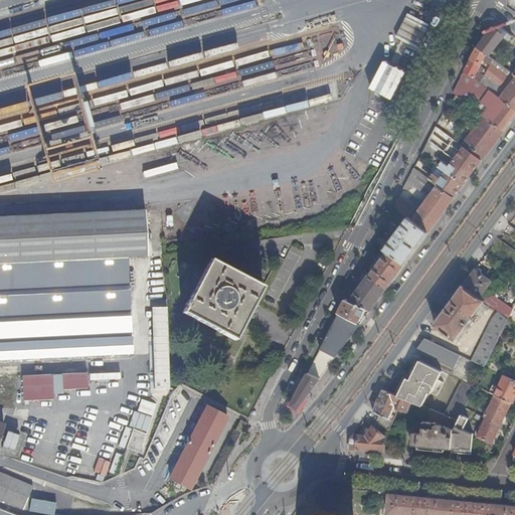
[(390,63),(385,61),(372,91),(395,101),(432,24),(408,13),(396,38),(401,40),(390,63)]
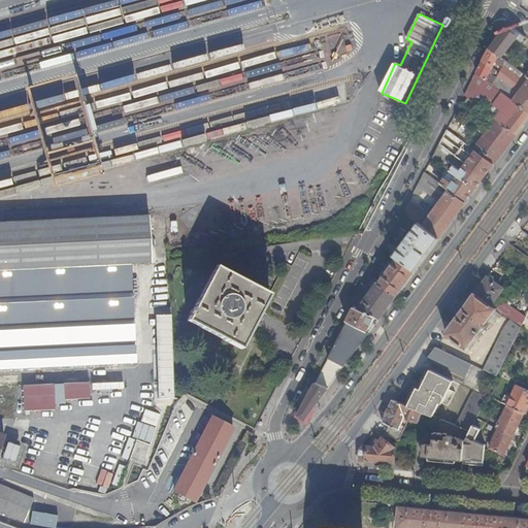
[(492,50),(506,61),(521,41),(525,36),(514,28),(506,29),(492,50)]
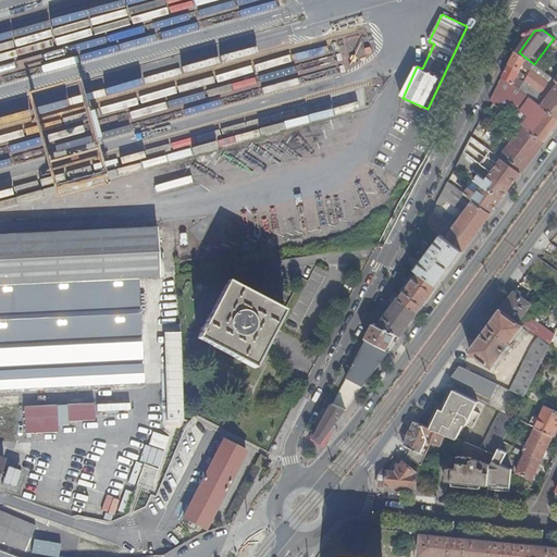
[(519,52),(517,51),(510,64),(520,72),(524,64),(532,70),(534,64),(519,52)]
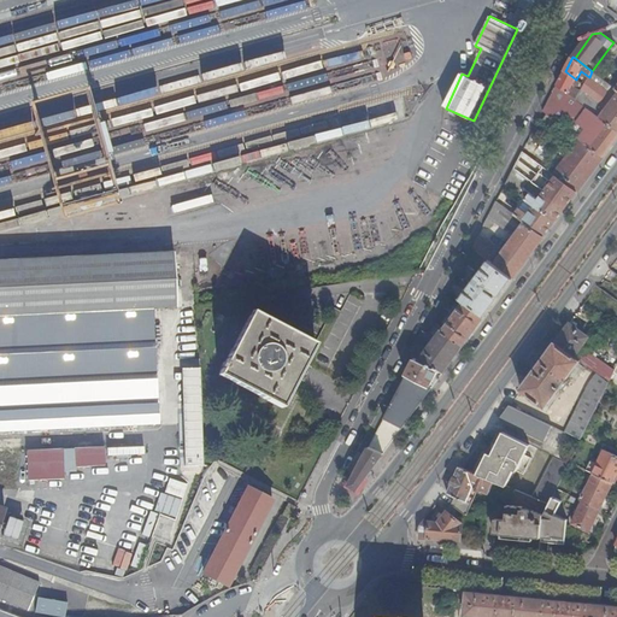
[(558,84),(577,99),(581,93),(581,92),(573,87),(576,80),(565,71),(558,84)]
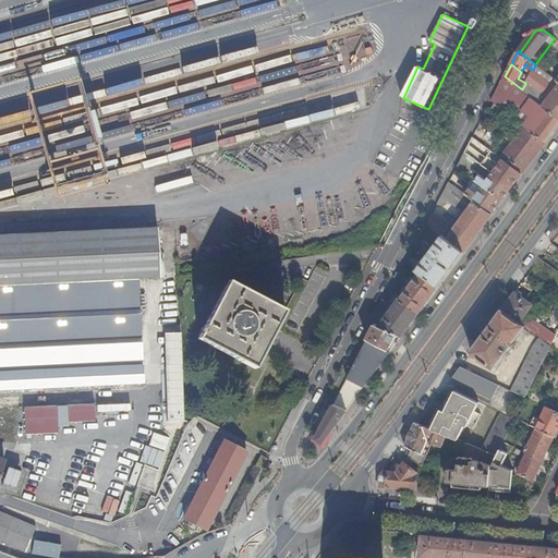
[(522,89),(557,116),(557,81),(535,64),(533,70),(552,84),(542,97),(525,84),(522,89)]
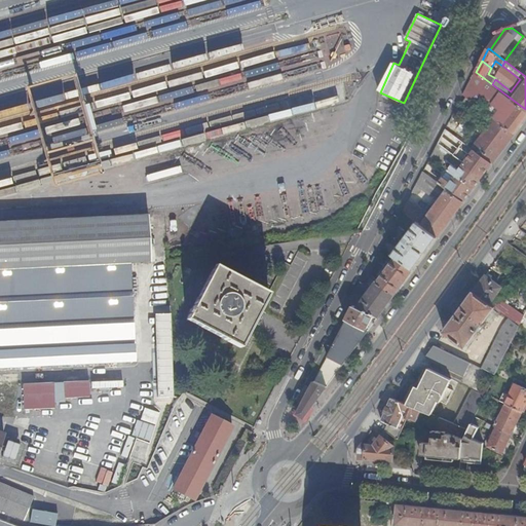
[(495,119),(515,134),(525,117),(525,109),(492,84),(476,72),(463,96),(466,98),(479,107),(495,119)]
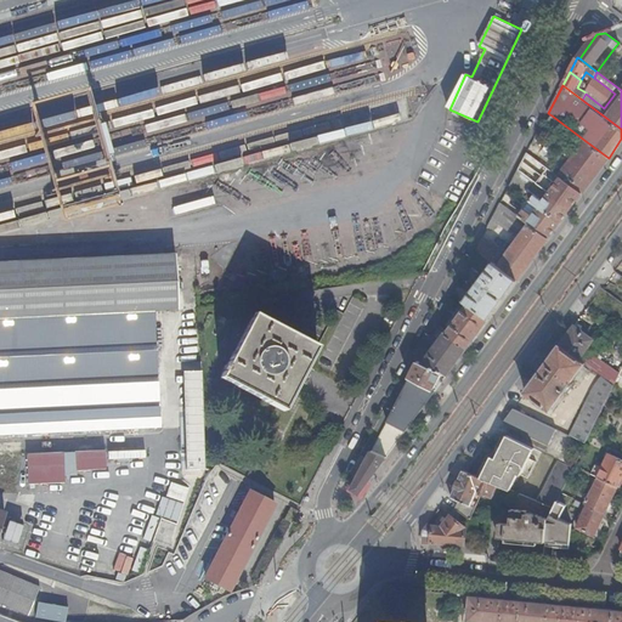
[(561,134),(566,126),(552,116),(547,123),(561,134)]
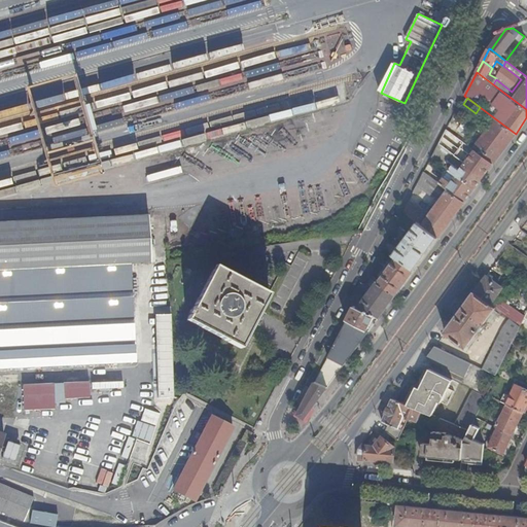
[(485,134),(504,149),(516,134),(496,119),(485,134)]
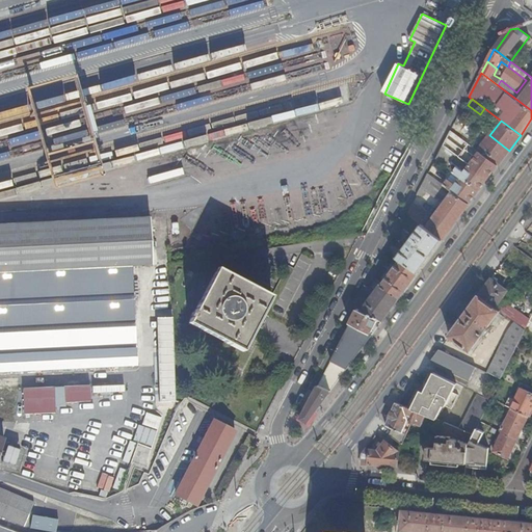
[(444,144),(456,154),(466,141),(451,130),(444,144)]
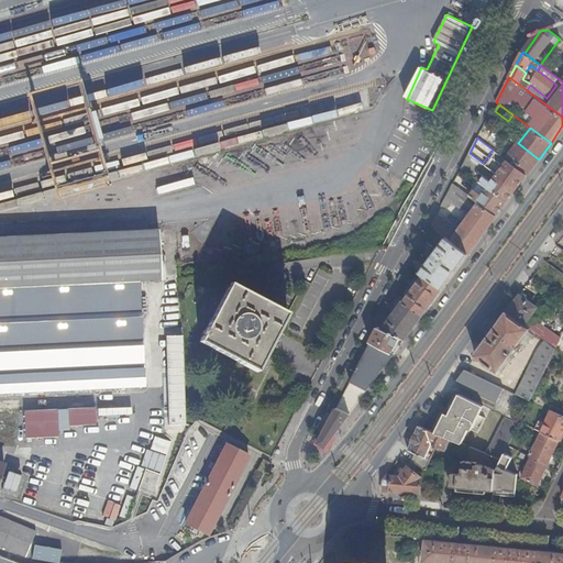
[(507,161),(527,175),(539,159),(518,143),(506,159),(507,161)]
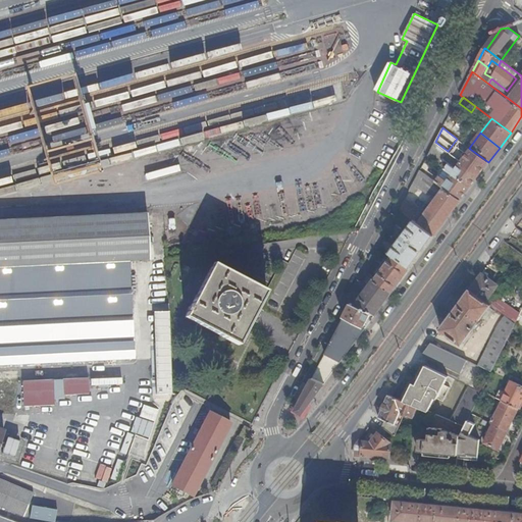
[(435,142),(428,156),(438,163),(448,151),(435,142)]
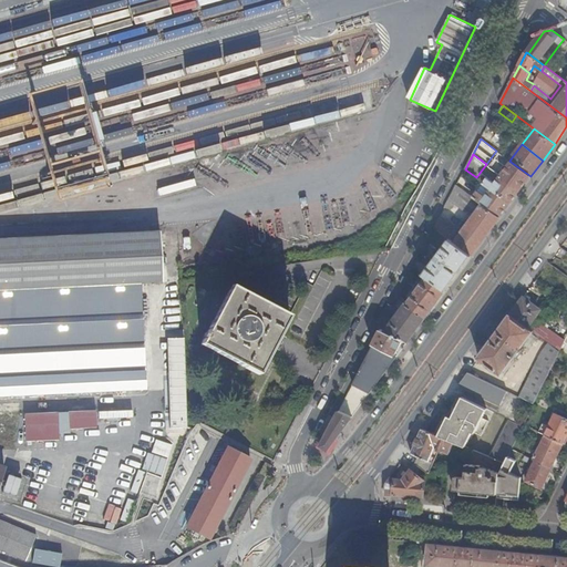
[(501,175),(521,189),(531,176),(511,162),(505,169),(493,162),(490,166),(501,175)]
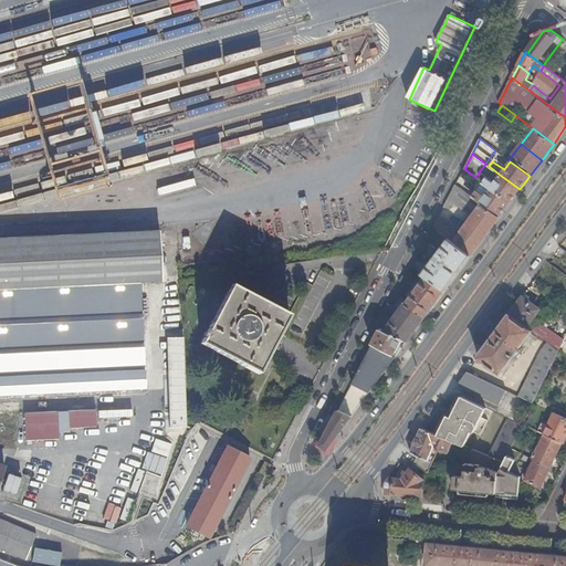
[(490,188),(510,202),(520,189),(500,175),(494,182),(482,175),(479,180),(482,184),(490,188)]
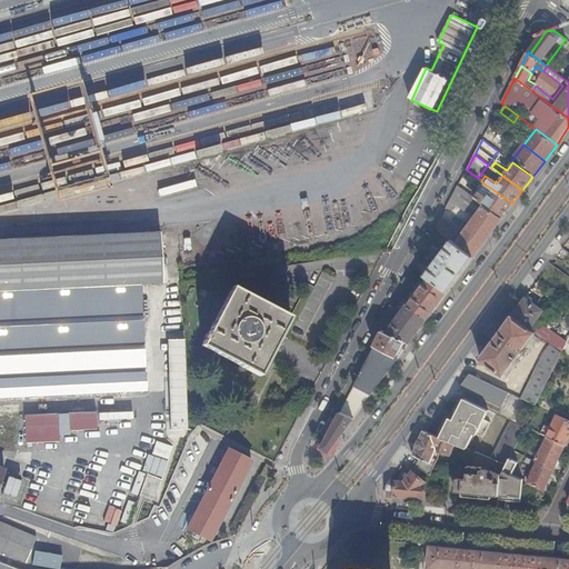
[(478,215),(486,205),(476,197),(459,185),(448,206),(453,210),(458,203),(467,210),(469,208),(478,215)]
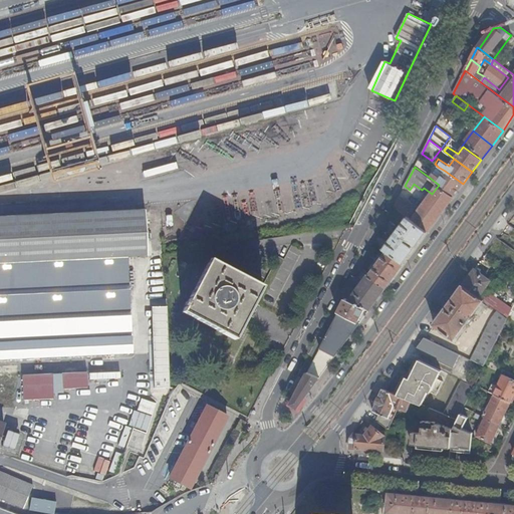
[(440,179),(445,171),(438,167),(433,174),(440,179)]
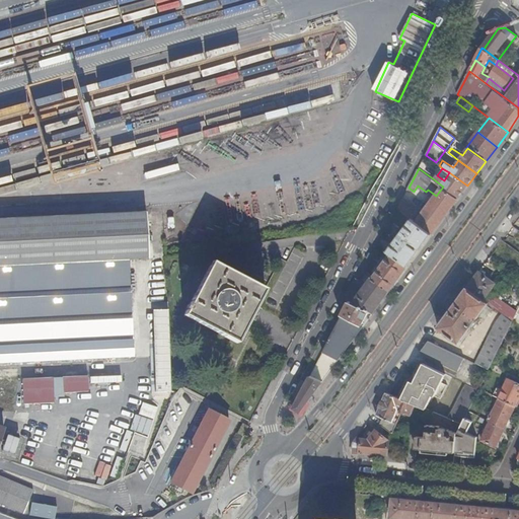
[(443,187),(458,198),(467,186),(449,172),(444,180),(437,175),(434,179),(443,187)]
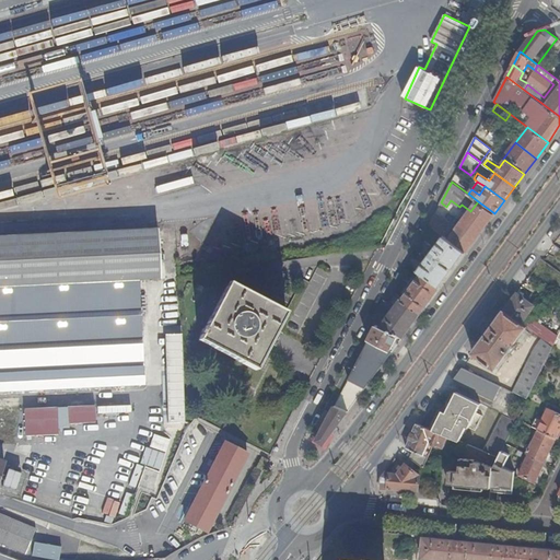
[(15,189),(0,193),(0,200),(18,196),(15,189)]
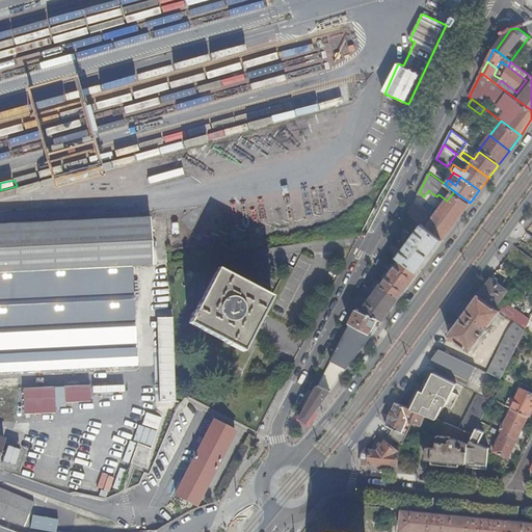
[(427,228),(443,239),(470,203),(454,191),(447,201),(427,228)]
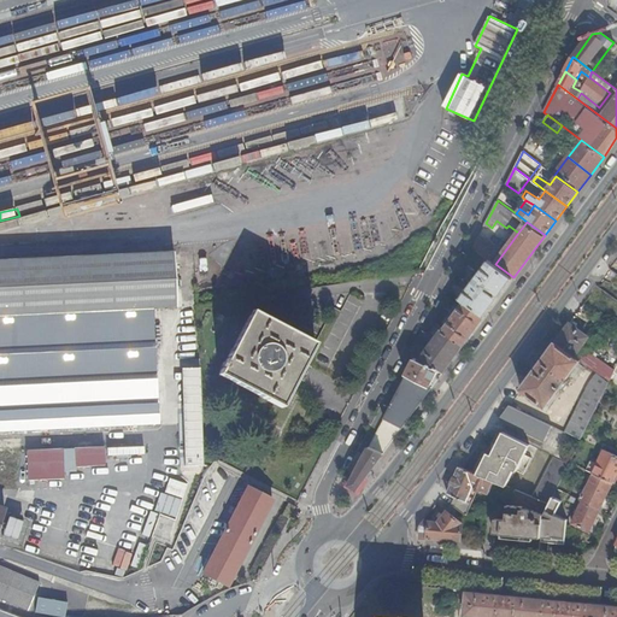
[(489,260),(491,262),(499,250),(479,235),(472,247),(489,260)]
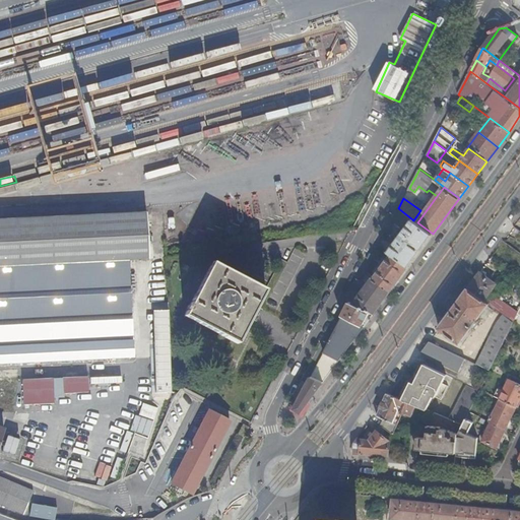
[(134,356),(132,308),(130,259),(148,258),(146,212),(72,215),(0,218),(0,363),(94,359),(94,361),(100,361),(101,359),(134,356)]
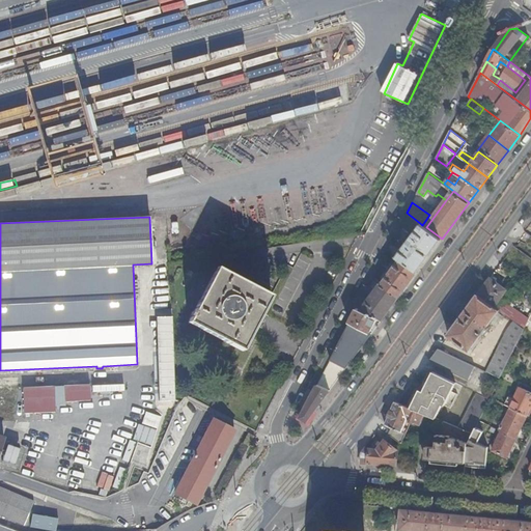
[(400,258),(418,271),(442,239),(426,227),(422,225),(421,224),(401,250),(397,256),(400,258)]
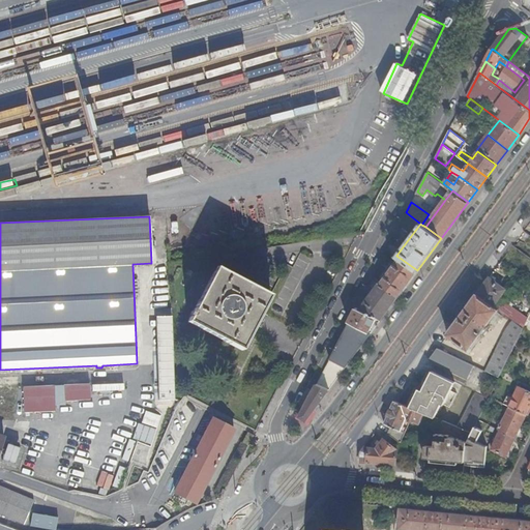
[(387,248),(396,256),(401,249),(391,242),(387,248)]
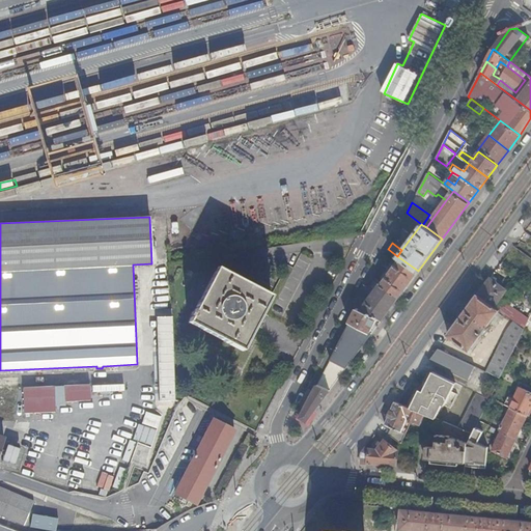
[(383,283),(400,296),(418,271),(400,258),(383,283)]
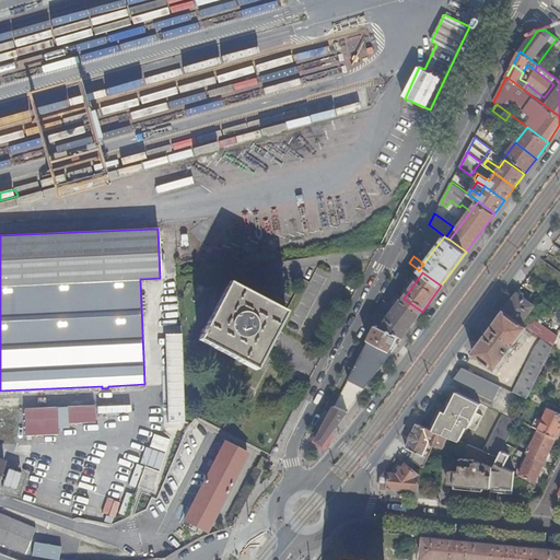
[(201,329),(199,334),(202,335),(198,340),(257,370),(287,313),(228,284),(205,330),(201,329)]
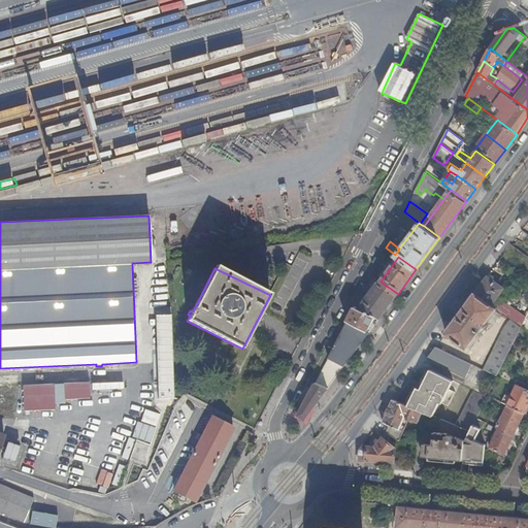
[(475,293),(497,308),(512,319),(522,327),(526,318),(498,296),(504,288),(489,276),(475,293)]
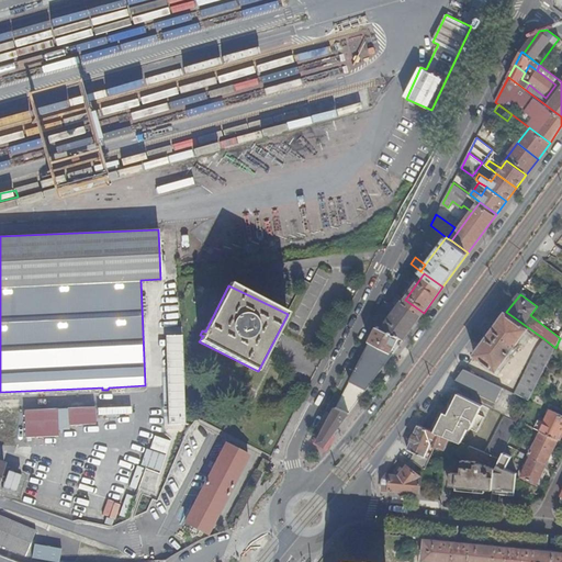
[(391,307),(396,312),(405,300),(400,296),(391,307)]
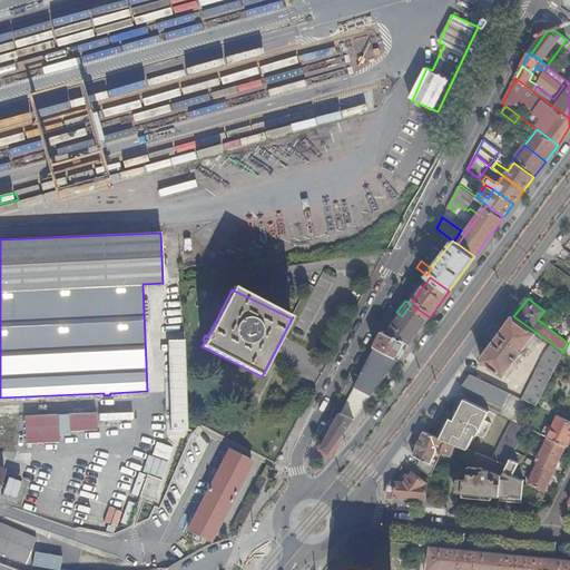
[(402,316),(389,333),(406,342),(411,344),(420,331),(430,317),(411,304),(402,316)]
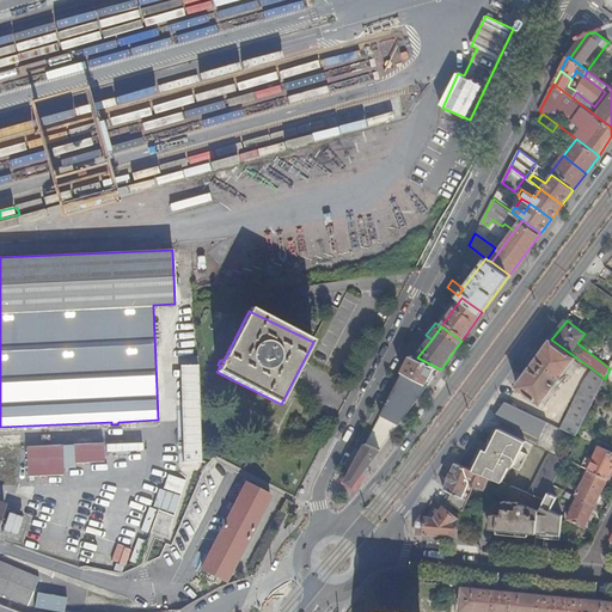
[(551,340),(518,385),(543,403),(556,384),(558,385),(563,377),(562,377),(576,357),(551,340)]
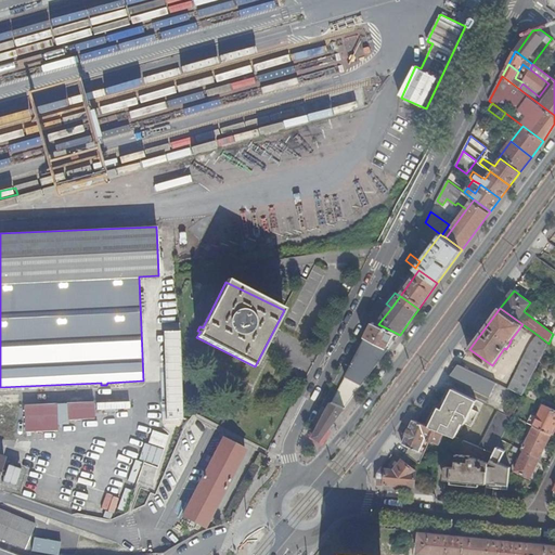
[(370,330),(366,336),(387,347),(390,339),(391,340),(396,333),(378,324),(374,322),(370,330)]
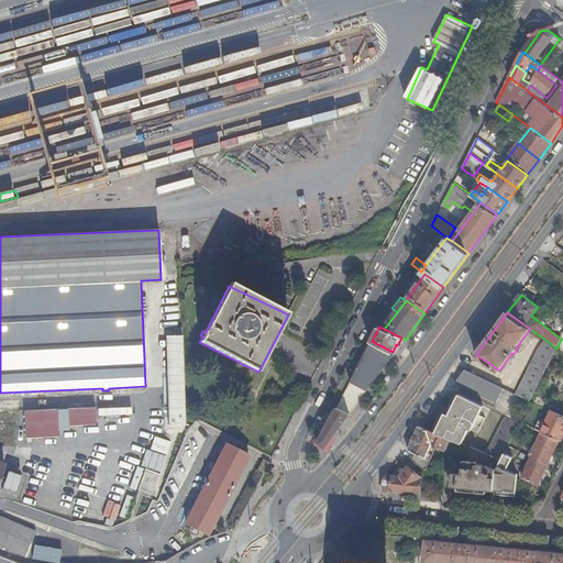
[(166,335),(170,424),(186,423),(183,334),(166,335)]
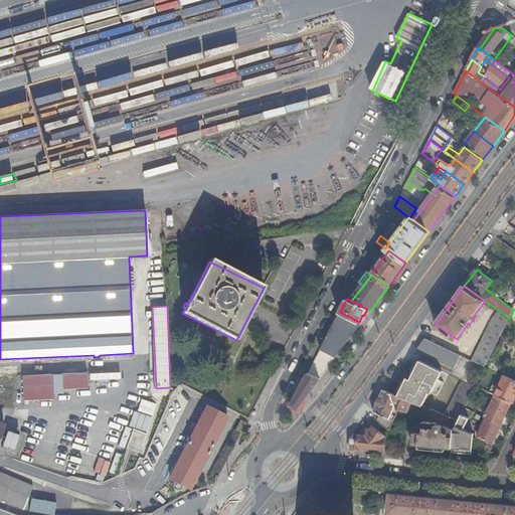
[(494,318),(472,359),(481,364),(486,366),(490,358),(500,337),(509,319),(499,311),(494,318)]
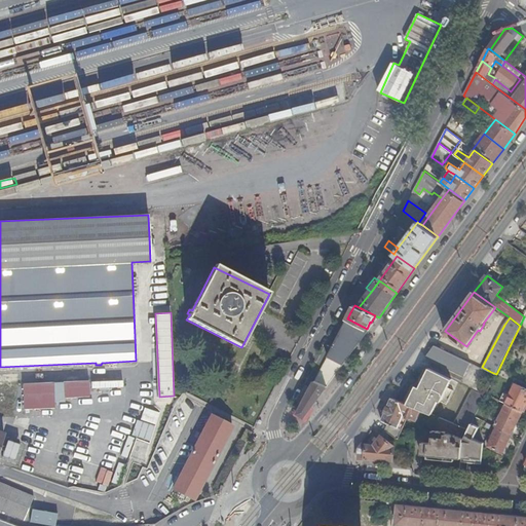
[(344,364),(369,330),(367,329),(347,318),(337,339),(328,355),(344,364)]
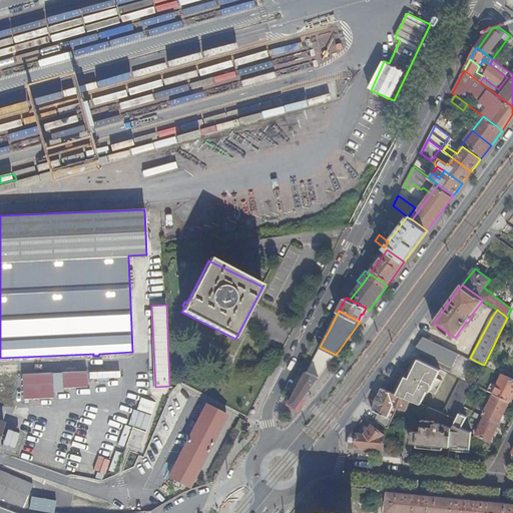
[(460,354),(424,336),(416,348),(457,368),(460,354)]
